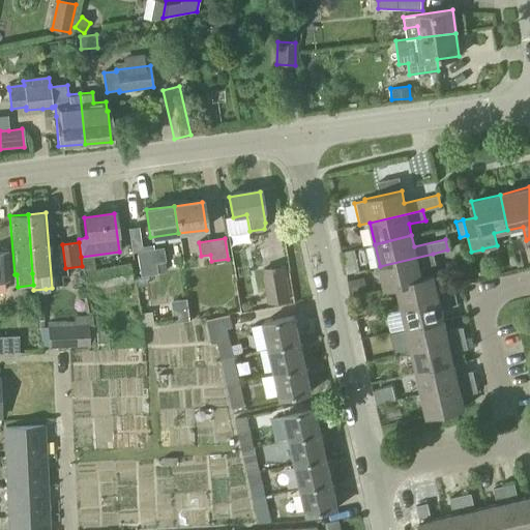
[(137,252),(141,276),(147,275),(155,273),(157,273),(155,263),(166,262),(164,247),(137,252)]
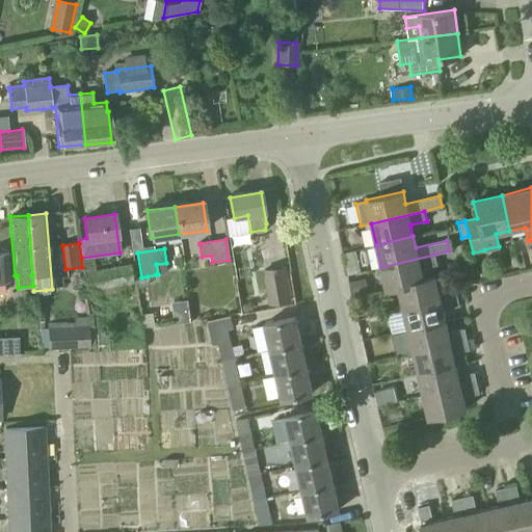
[(436,265),(434,255),(381,267),(387,290),(398,287),(398,286),(423,280),(423,278),(420,268),(436,265)]
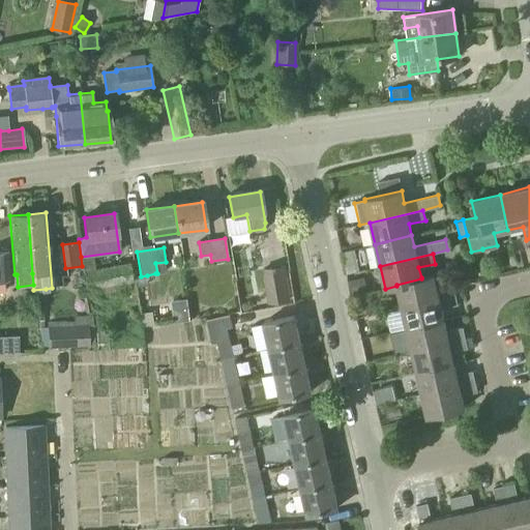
[(90,295),(97,293),(98,297),(118,293),(116,285),(134,281),(129,264),(95,270),(93,259),(83,261),(90,295)]
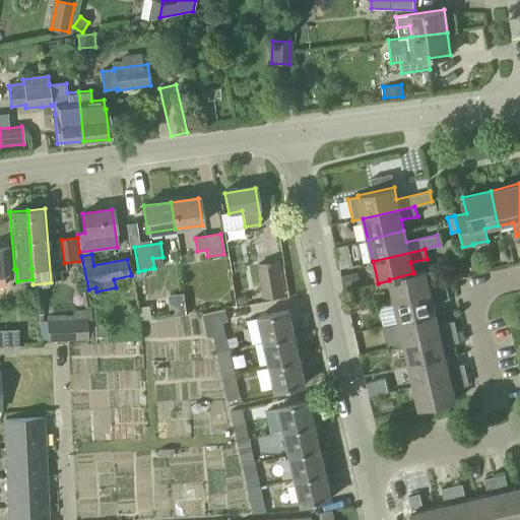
[(278,262),(258,265),(263,298),(283,295),(278,262)]
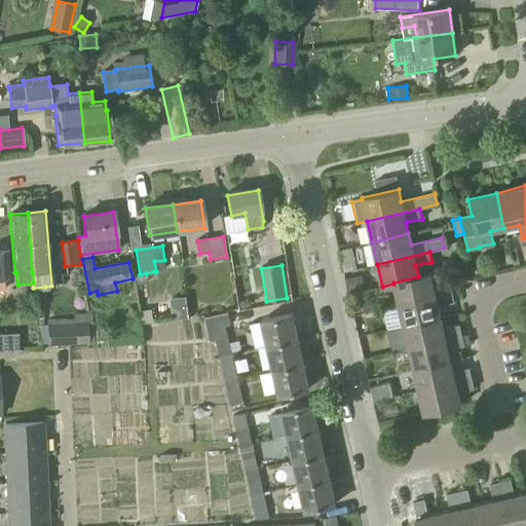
[(399,304),(451,292),(449,282),(433,286),(430,273),(418,275),(418,276),(393,283),(393,284),(399,304)]
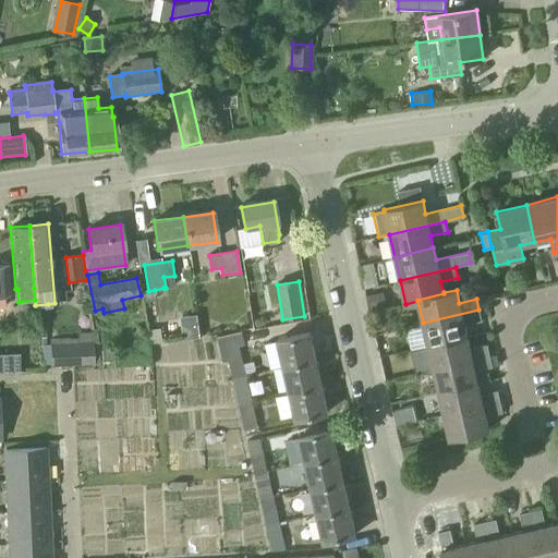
[(385,303),(381,291),(365,294),(368,307),(385,303)]
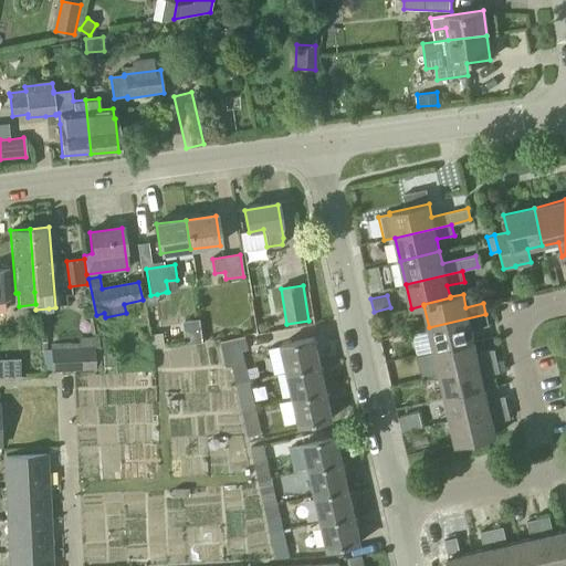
[(488,325),(485,314),(429,327),(435,350),(473,342),(471,329),(488,325)]
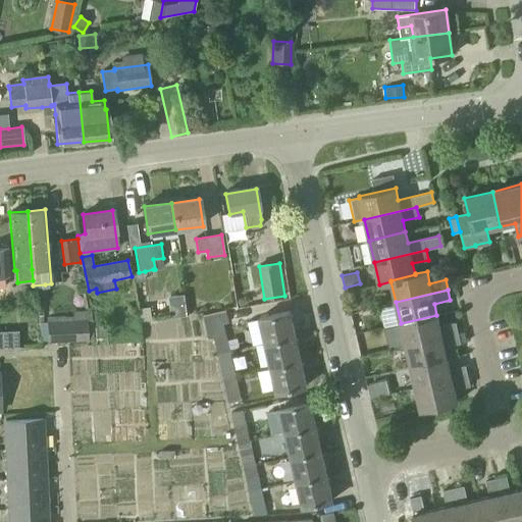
[(140,322),(151,320),(149,308),(143,309),(142,304),(141,304),(137,305),(140,322)]
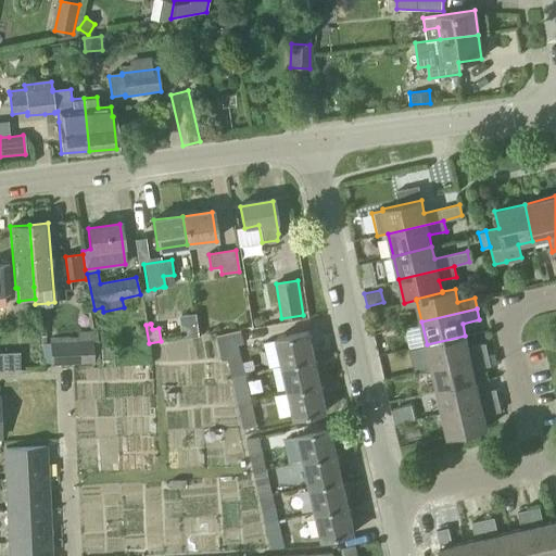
[(181,338),(198,336),(197,329),(180,331),(181,338)]
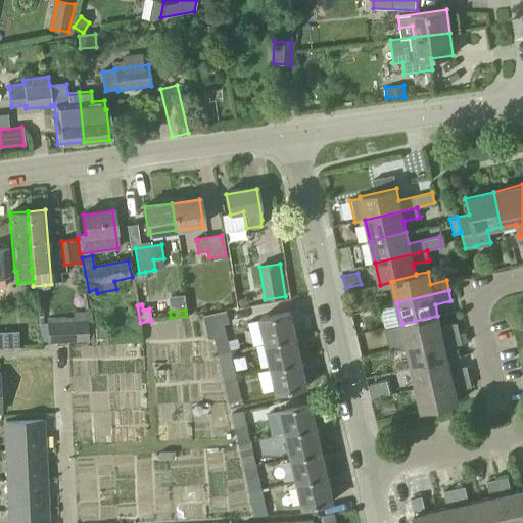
[(204,316),(209,339),(216,339),(218,353),(229,350),(223,324),(228,323),(226,311),(204,316)]
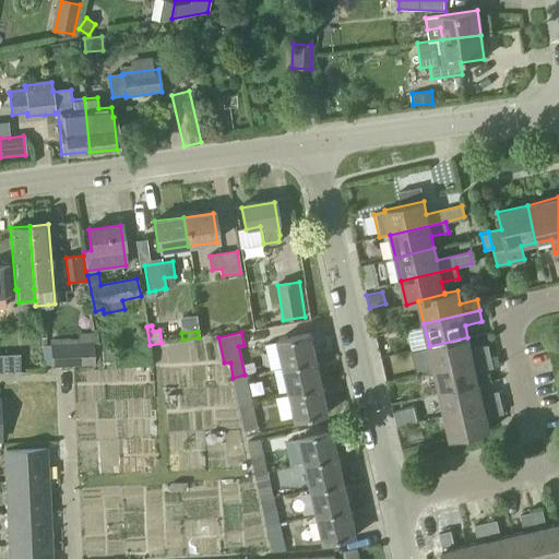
[(276,340),(282,368),(313,360),(308,333),(276,340)]
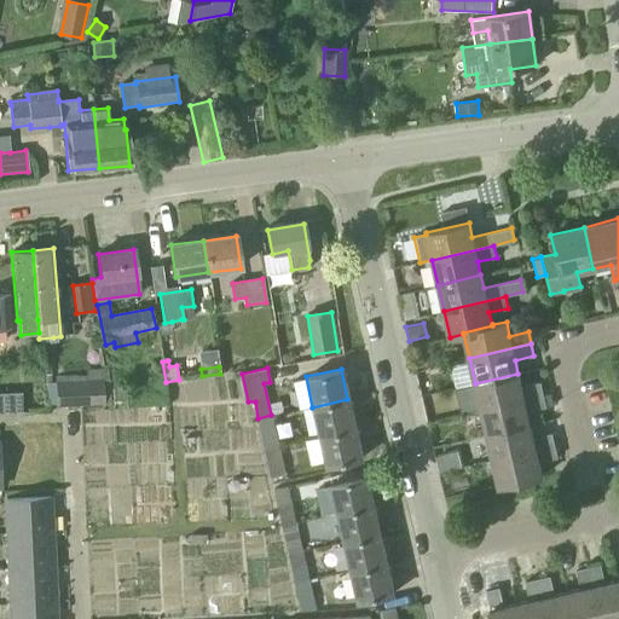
[(56,381),(57,406),(104,404),(103,380),(106,380),(106,370),(86,370),(87,380),(56,381)]
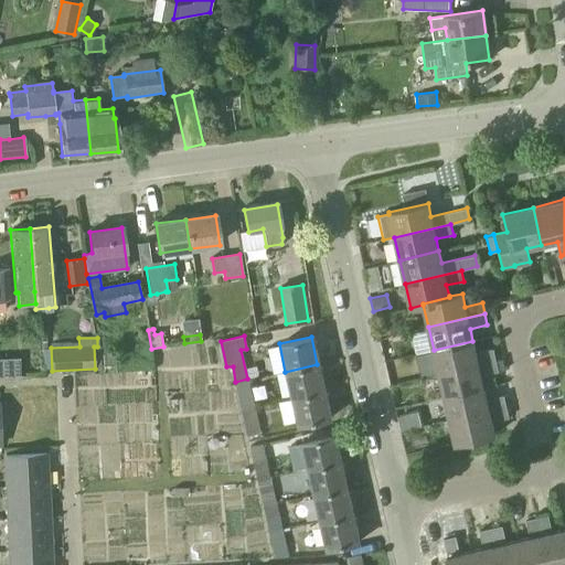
[(439,373),(496,360),(492,349),(476,353),(472,341),(434,350),(439,373)]
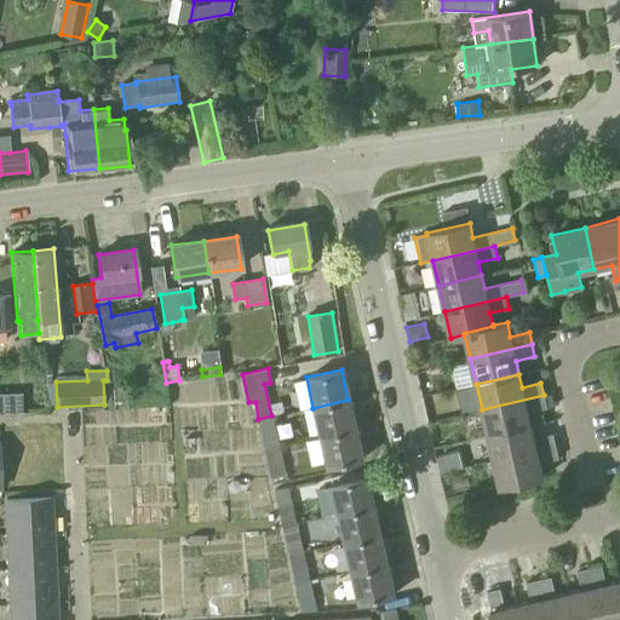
[(487,436),(530,425),(527,412),(546,407),(544,395),(482,409),(487,436)]
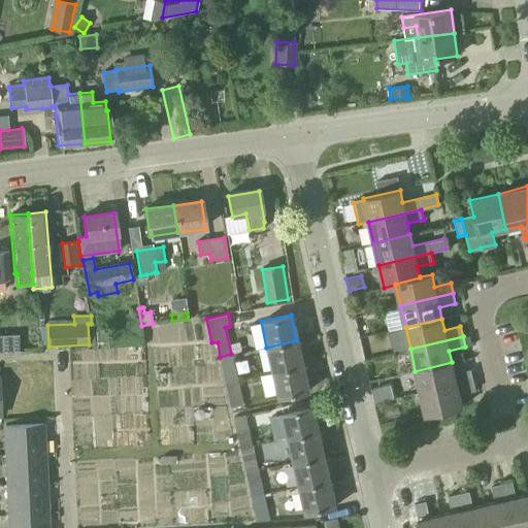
[(266,348),(272,374),(302,368),(296,340),(266,348)]
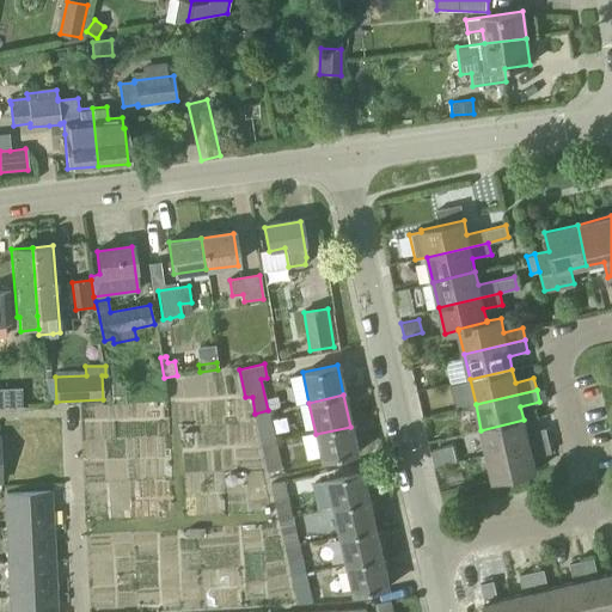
[(268,410),(255,414),(262,442),(275,439),(268,410)]
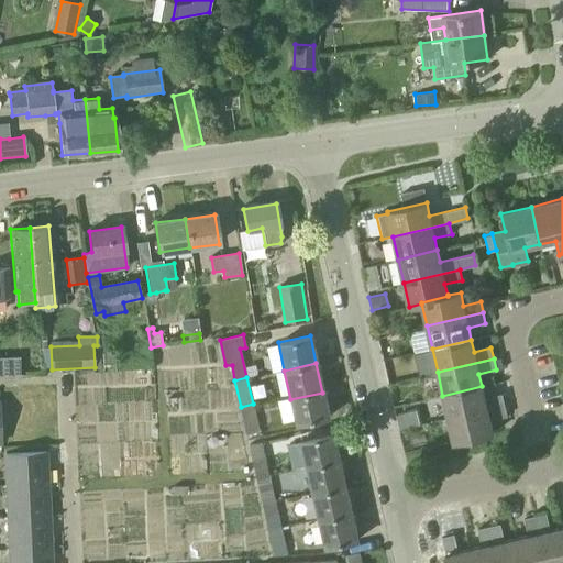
[(442,396),(448,419),(504,405),(501,394),(485,398),(484,398),(482,386),(442,396)]
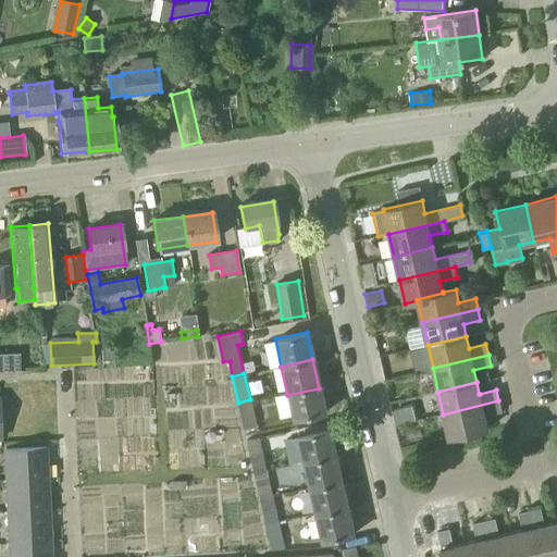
[(319,388),(287,395),(293,418),(324,411),(319,388)]
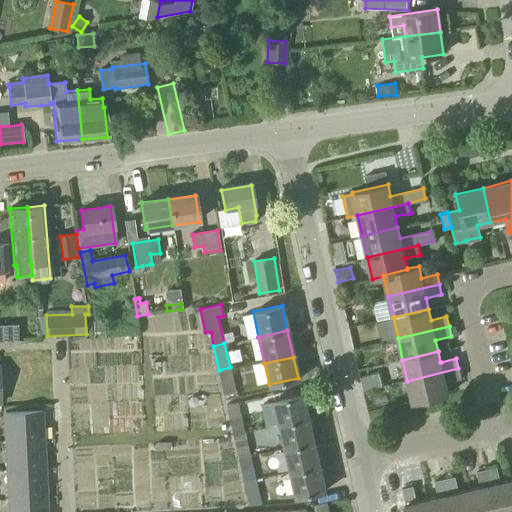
[(178,366),(181,382),(168,384),(170,403),(187,401),(184,382),(197,380),(195,364),(178,366)]
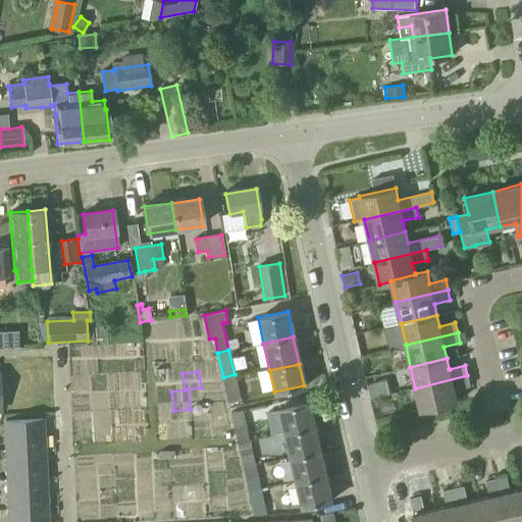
[(240,400),(235,374),(223,377),(228,403),(240,400)]
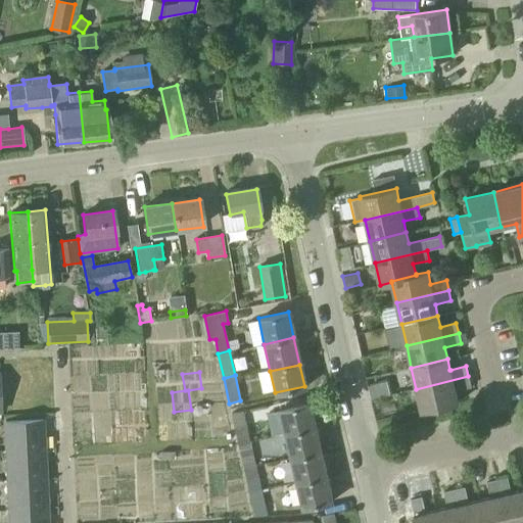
[(468,376),(416,389),(421,411),(458,402),(455,390),(471,386),(468,376)]
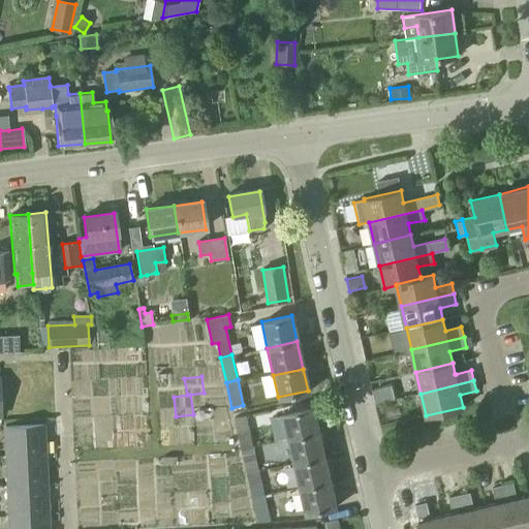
[(110,405),(110,389),(84,390),(85,405),(110,405)]
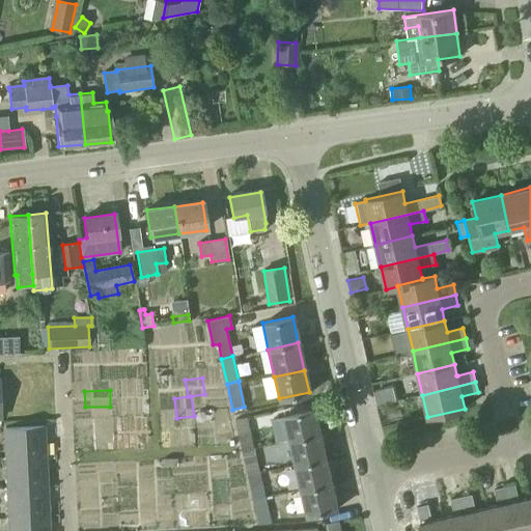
[(282,415),(288,440),(318,434),(313,409),(282,415)]
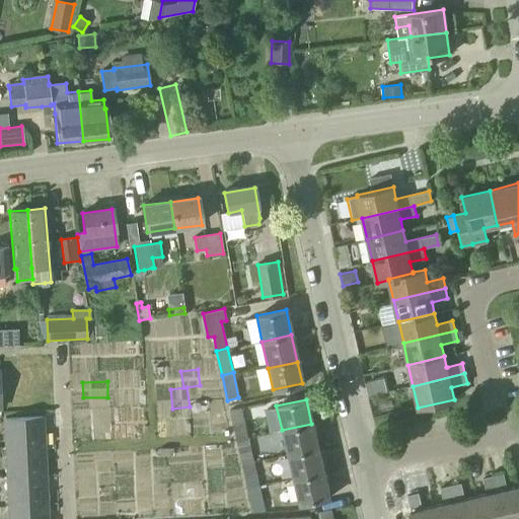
[(248,438),(241,408),(229,411),(236,440),(248,438)]
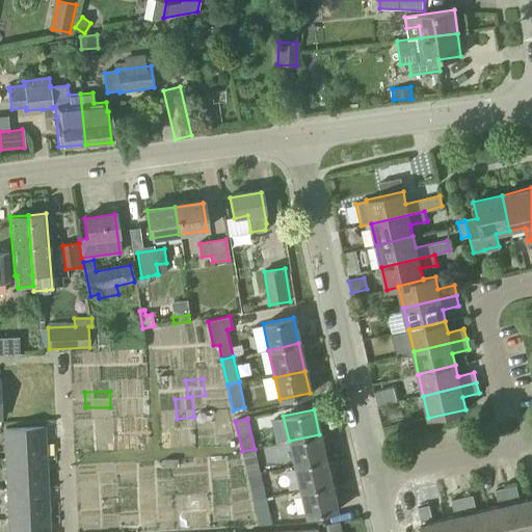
[(3,429),(5,460),(43,458),(42,428),(3,429)]
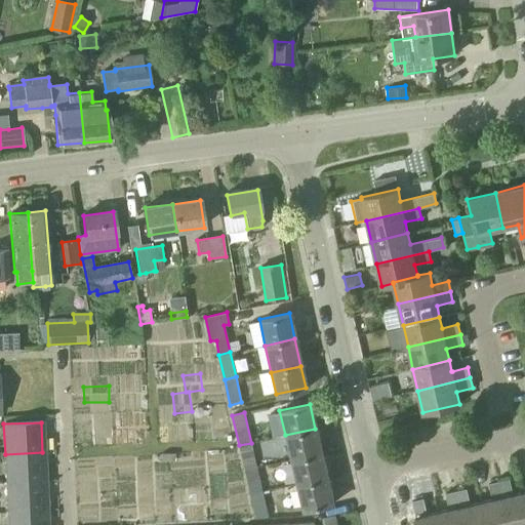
[(285,435),(291,461),(321,455),(315,429),(285,435)]
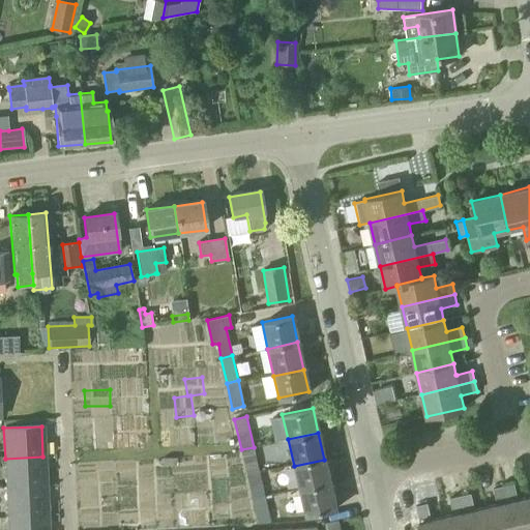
[(259,472),(254,447),(241,449),(247,474),(259,472)]
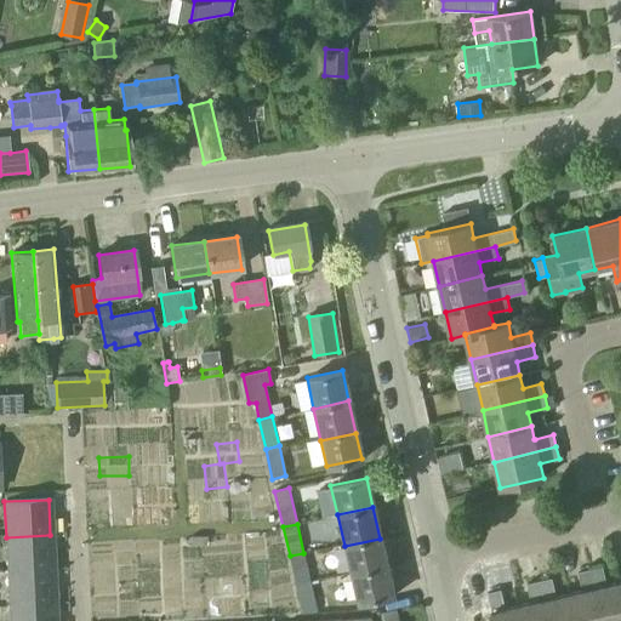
[(52,570),(50,535),(6,537),(7,573),(52,570)]
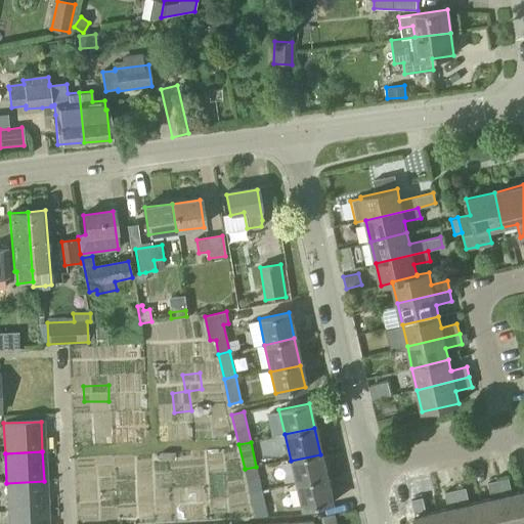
[(320,454),(291,461),(296,484),(325,478),(320,454)]
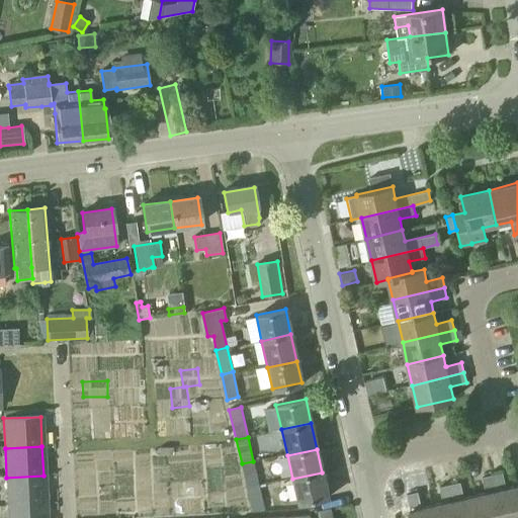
[(247,488),(259,486),(253,461),(242,463),(247,488)]
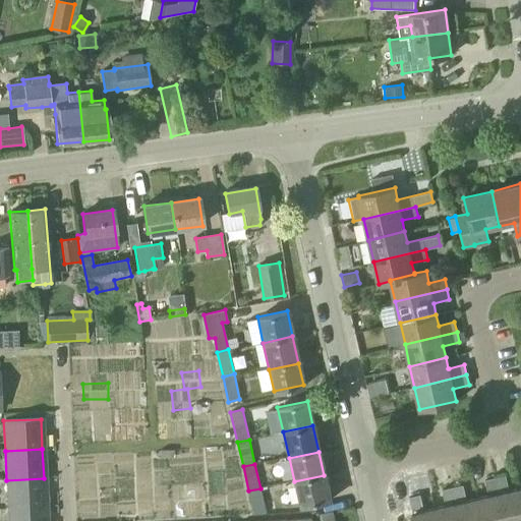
[(324,475),(294,481),(299,506),(330,499),(324,475)]
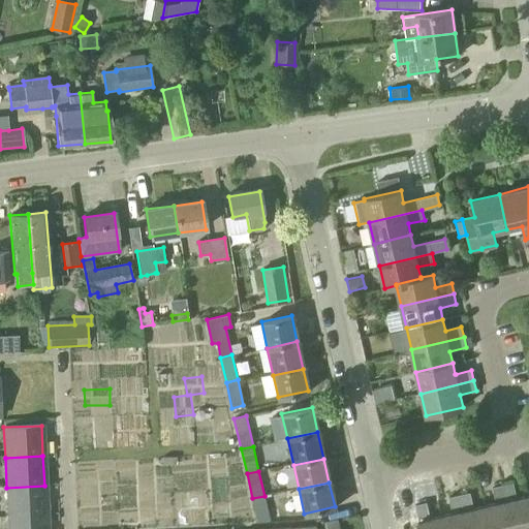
[(528,528),(528,500),(528,496),(517,499),(512,483),(502,486),(512,528),(528,528)]
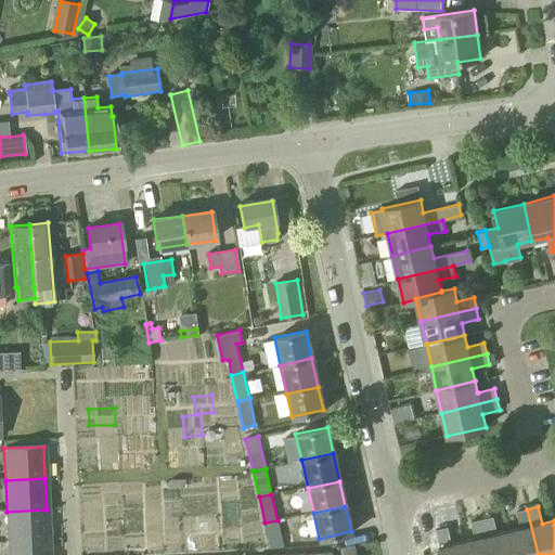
[(47,510),(7,512),(9,543),(48,541),(47,510)]
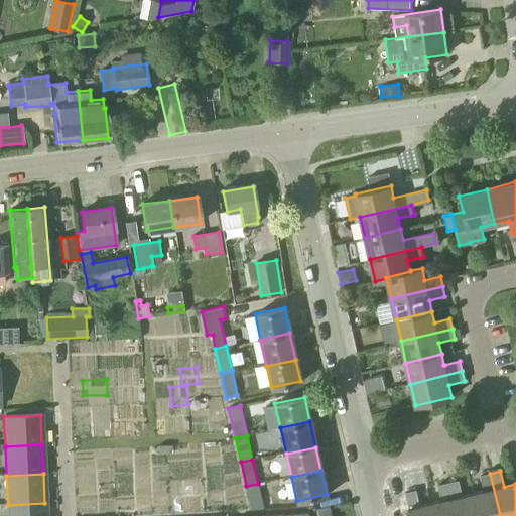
[(500,515),(490,474),(479,476),(482,491),(473,494),(478,515),(500,515)]
